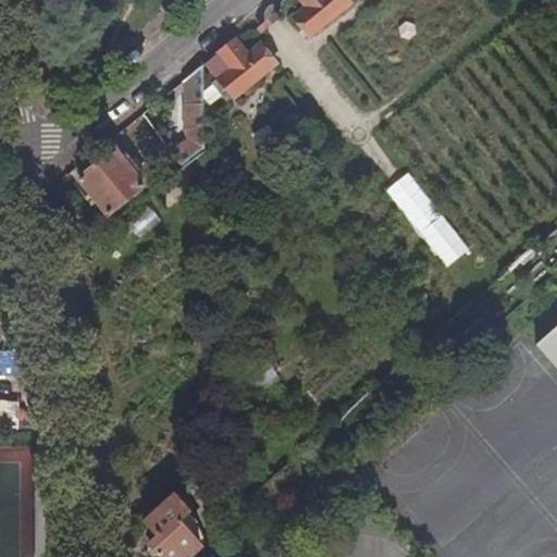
[(297,0),(305,8),(293,16),(309,38),(355,0),(297,0)]
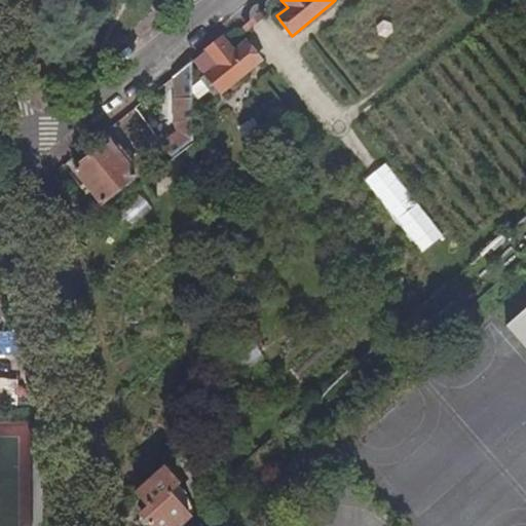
[(235,50),(223,36),(194,60),(205,74),(199,79),(215,98),(260,61),(246,42),(235,50)]
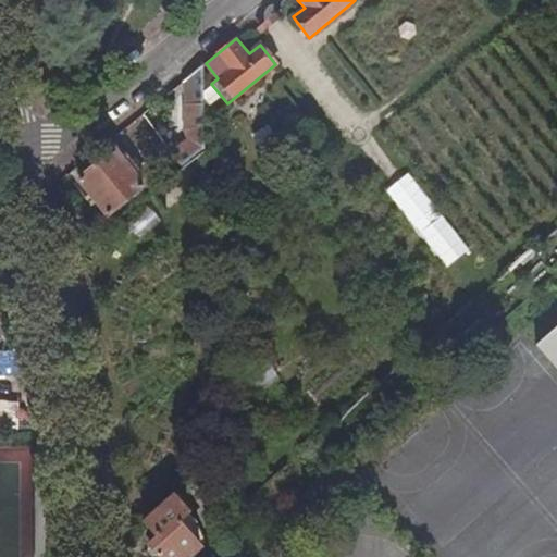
[(187,106),(205,106),(203,64),(187,77),(187,106)]
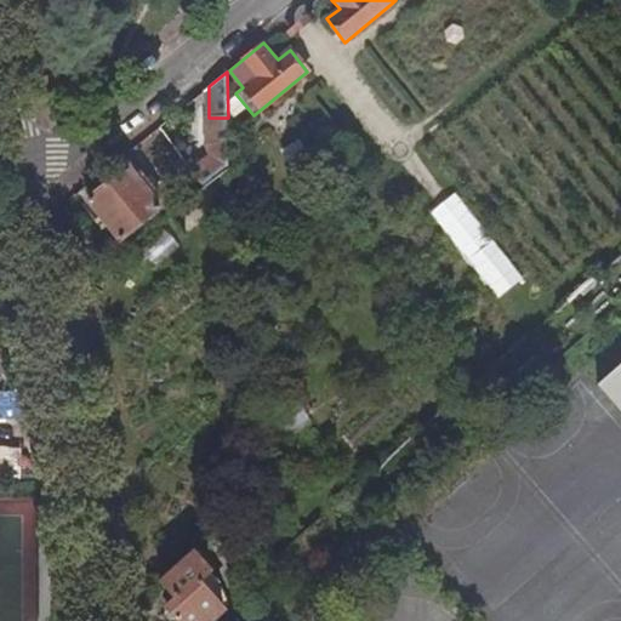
[(228,118),(209,118),(208,117),(206,143),(214,153),(194,169),(206,184),(229,169),(228,118)]
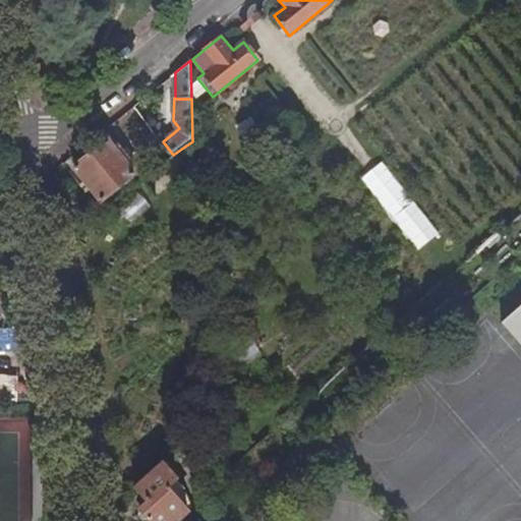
[(106,139),(73,167),(102,200),(134,173),(106,139)]
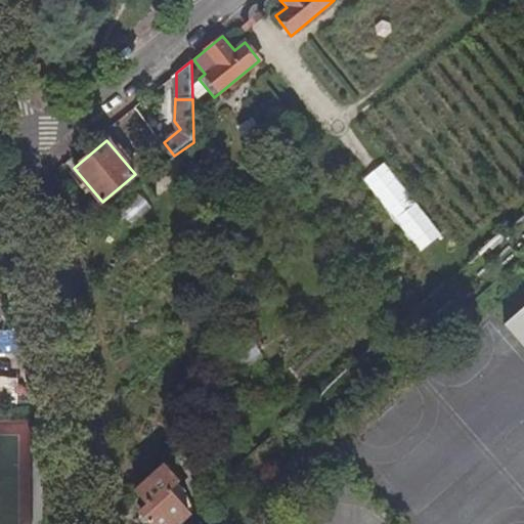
[(383,162),(361,179),(421,251),(441,233),(383,162)]
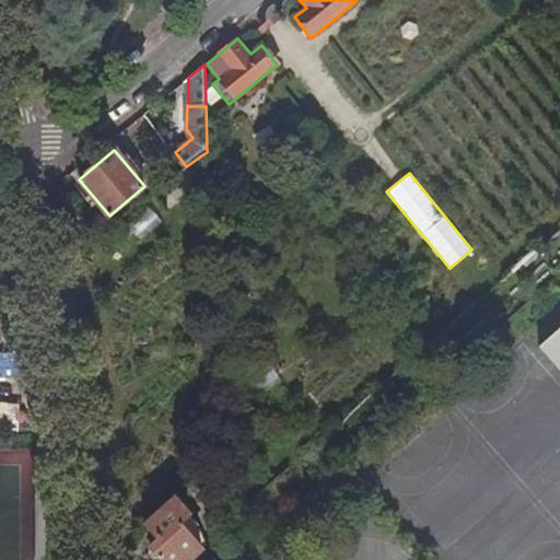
[(138,238),(159,221),(147,207),(126,225),(138,238)]
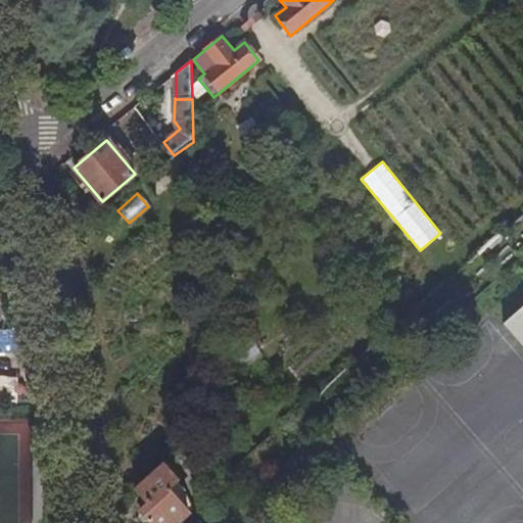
[(522,303),(501,324),(522,348),(522,303)]
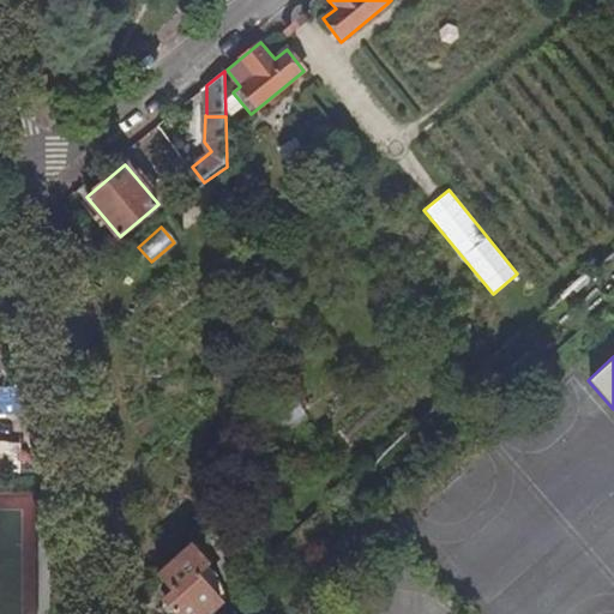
[(211,561),(196,542),(158,573),(173,591),(164,597),(176,613),(200,613),(223,595),(203,570),(211,561)]
